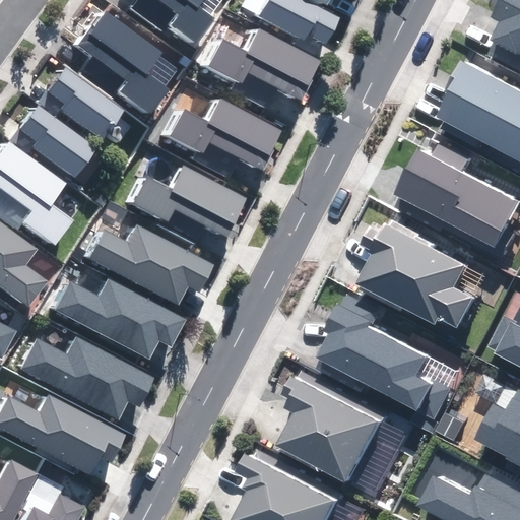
[(203,0),(139,0),(132,10),(161,30),(168,22),(197,45),(215,20),(198,7),(203,0)]
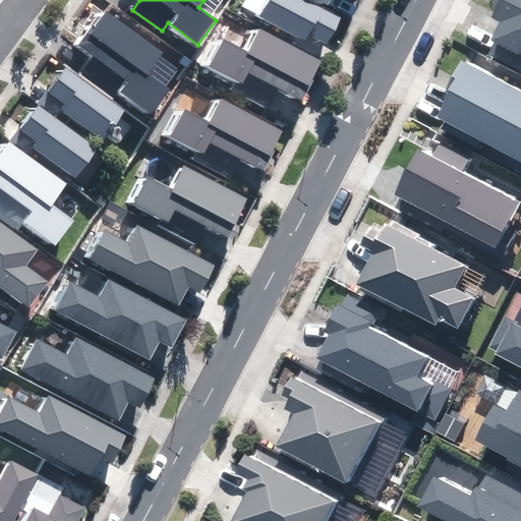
[(305,0),(269,0),(261,17),(303,40),(307,34),(327,44),(340,18),(305,0)]
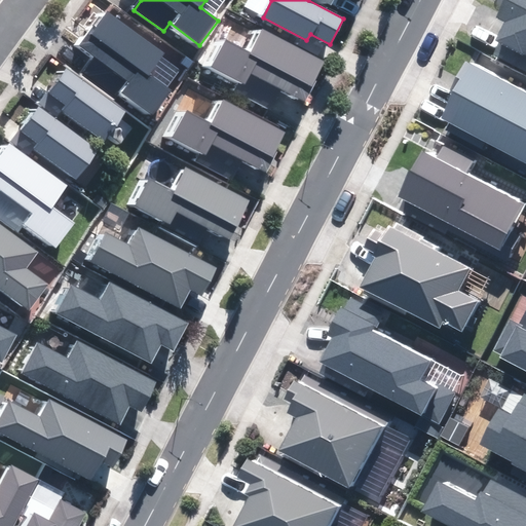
[(525,0),(504,0),(496,16),(506,22),(497,39),(525,54),(525,0)]
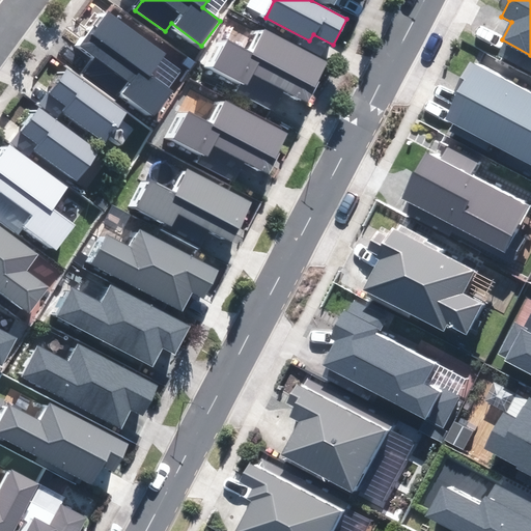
[(187,70),(108,12),(83,47),(133,83),(126,93),(155,114),(187,70)]
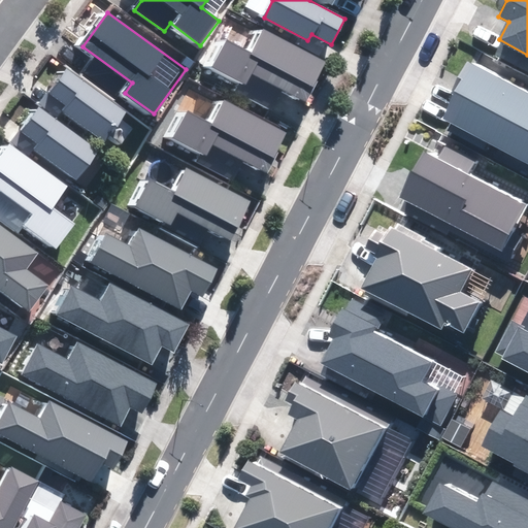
[(227,41),(212,67),(243,84),(250,72),(304,101),(325,62),(264,30),(252,55),(227,41)]
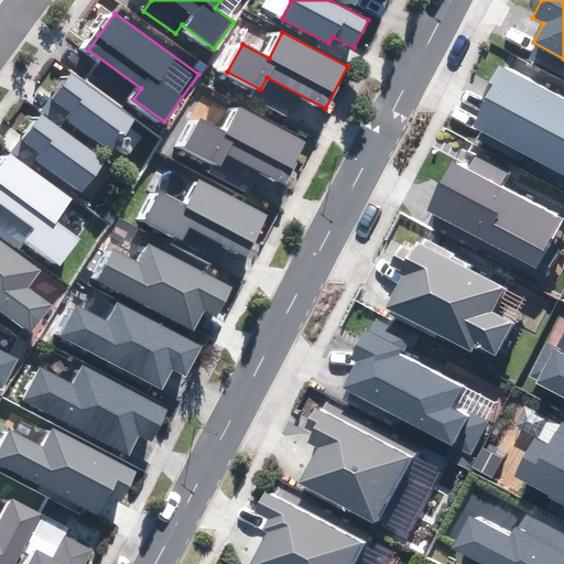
[(563,100),(500,67),(483,99),(486,101),(474,126),(563,173),(563,100)]
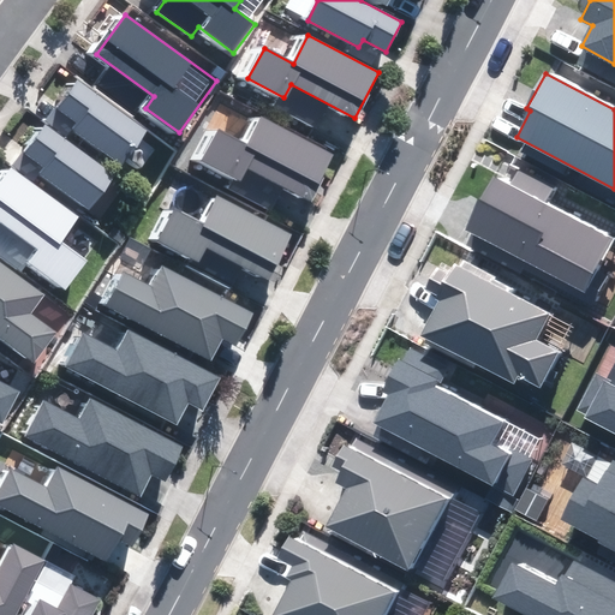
[(148,131),(78,82),(59,108),(79,124),(75,131),(123,166),(148,131)]
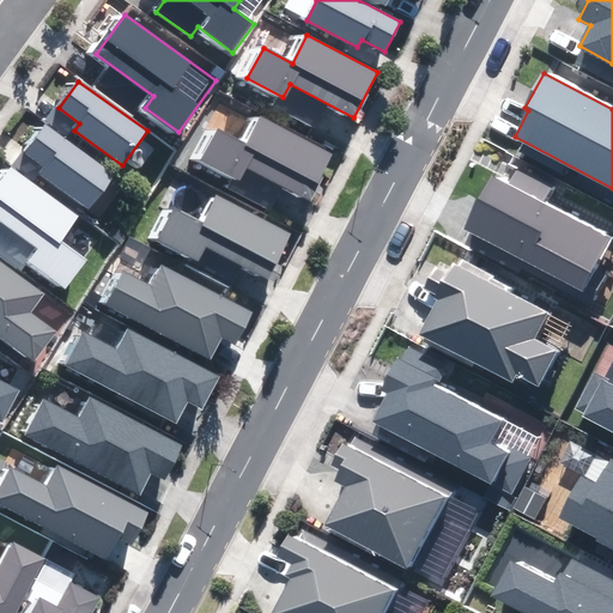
[(218,131),(201,161),(238,180),(246,167),(309,200),(333,156),(262,119),(247,146),(218,131)]
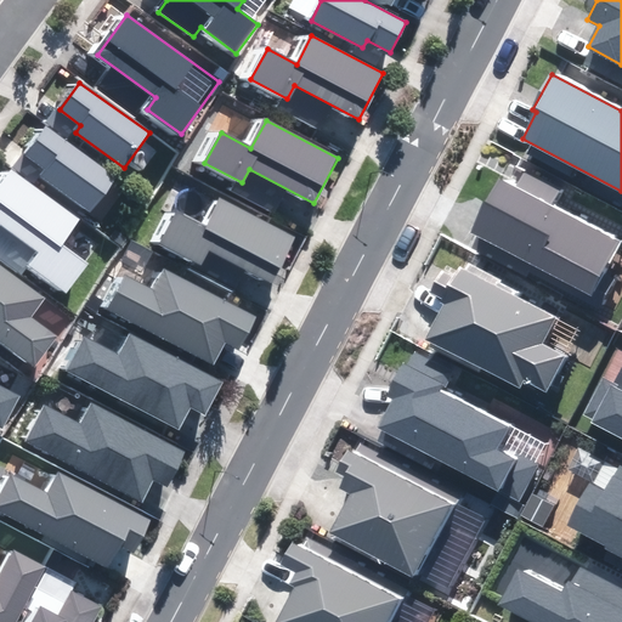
[(116,176),(46,126),(26,153),(47,169),(41,176),(90,211),(116,176)]
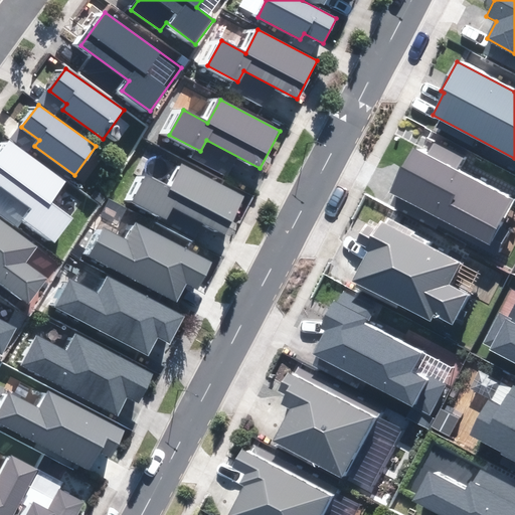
[(65,182),(9,141),(0,153),(0,184),(33,208),(25,219),(55,241),(71,219),(50,203),(65,182)]
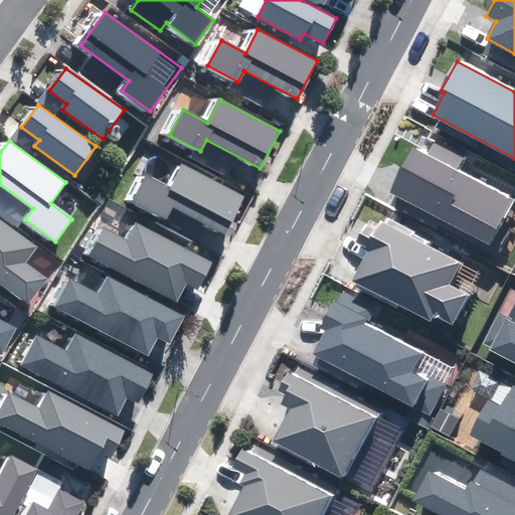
[(426,156),(412,149),(389,193),(488,244),(511,200),(454,171),(461,158),(433,144),(426,156)]
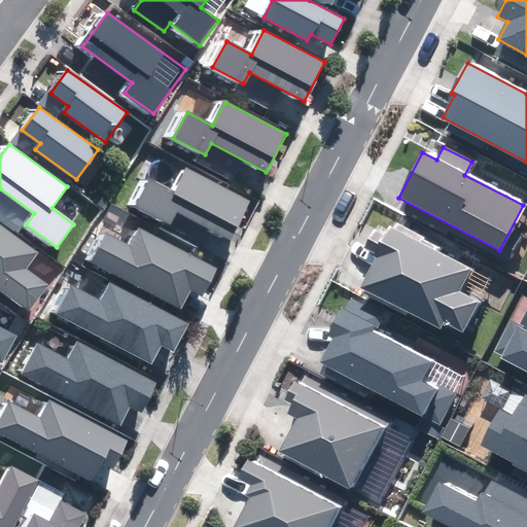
[(150,180),(136,206),(168,222),(174,211),(229,240),(249,202),(188,169),(175,194),(150,180)]
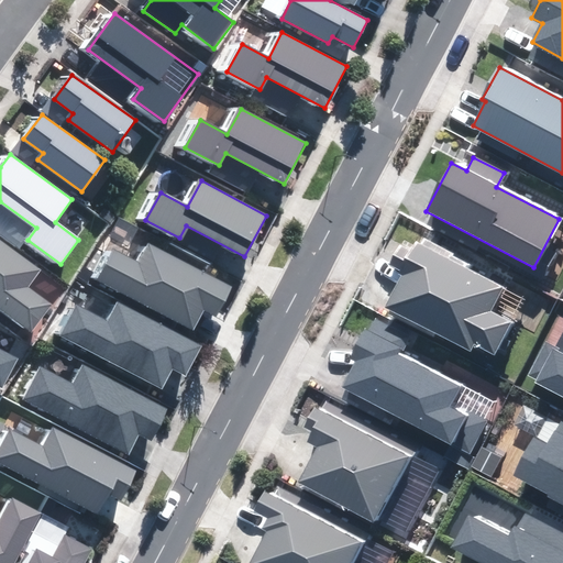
[(40,268),(0,240),(0,308),(32,331),(51,305),(26,287),(40,268)]
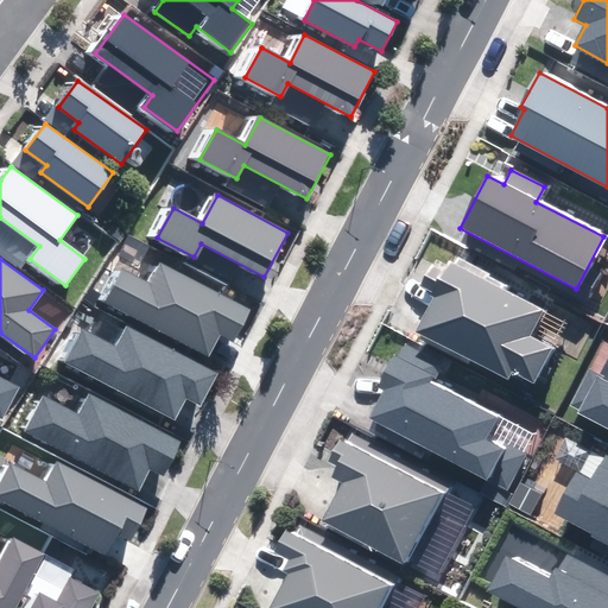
[(542,311),(450,263),(447,271),(434,265),(422,287),(435,293),(415,330),(506,379),(511,369),(533,381),(550,349),(529,337),(542,311)]
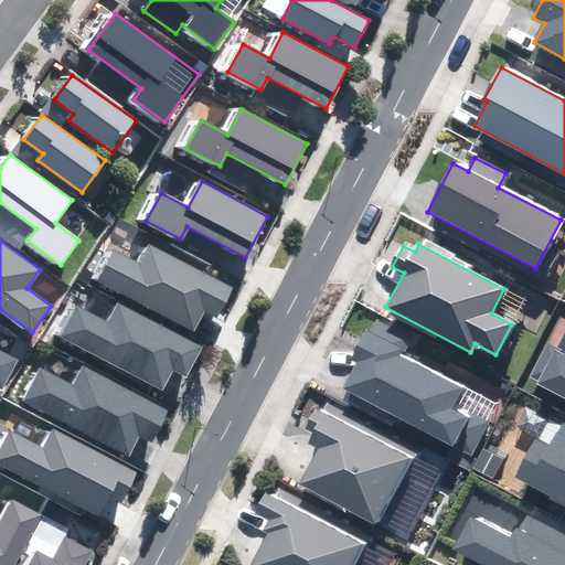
[(114,252),(98,280),(193,330),(204,311),(216,318),(232,288),(151,245),(140,265),(114,252)]
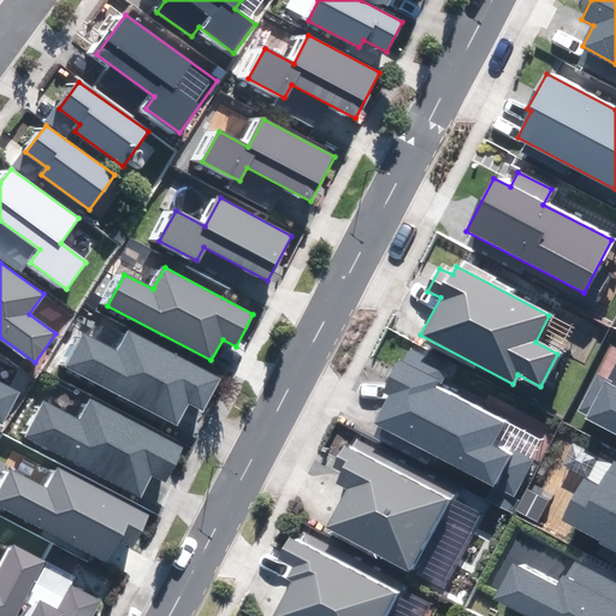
[(86,336),(69,366),(176,424),(188,402),(201,409),(218,377),(129,331),(118,353),(86,336)]
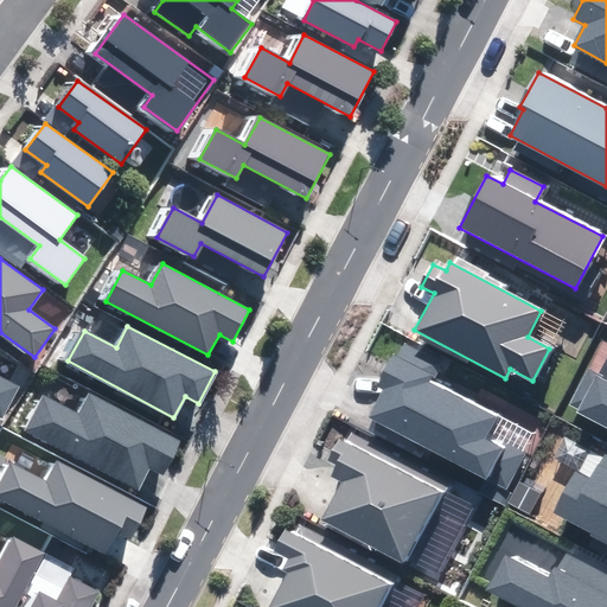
[(439,365),(400,345),(378,385),(384,389),(370,417),(371,419),(366,428),(420,457),(426,446),(508,489),(524,457),(486,436),(499,411),(433,377),(439,365)]
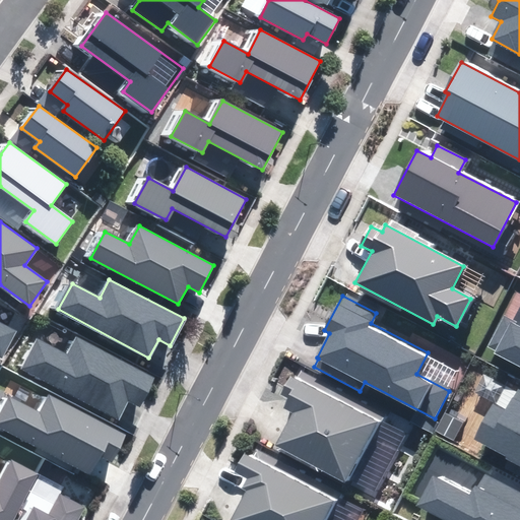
[(519,325),(504,318),(488,348),(519,365),(519,325)]
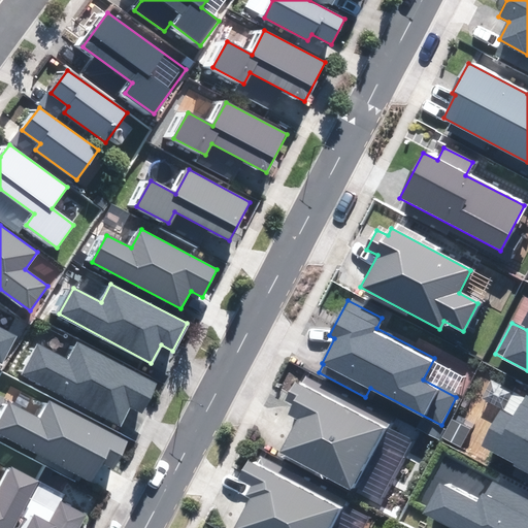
[(0,363),(3,365),(17,337),(0,328),(0,363)]
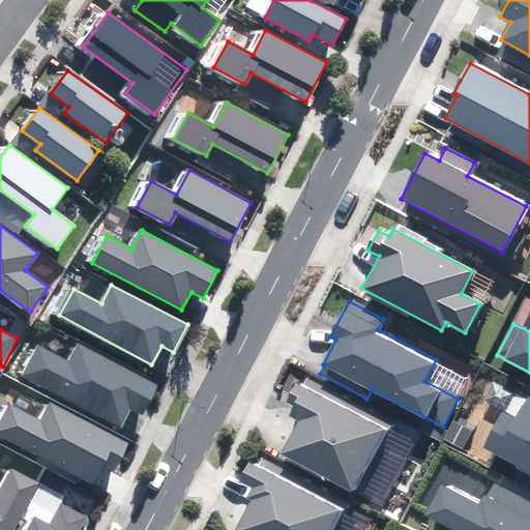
[(39,348),(25,375),(120,425),(130,407),(141,413),(155,385),(78,344),(67,362),(39,348)]
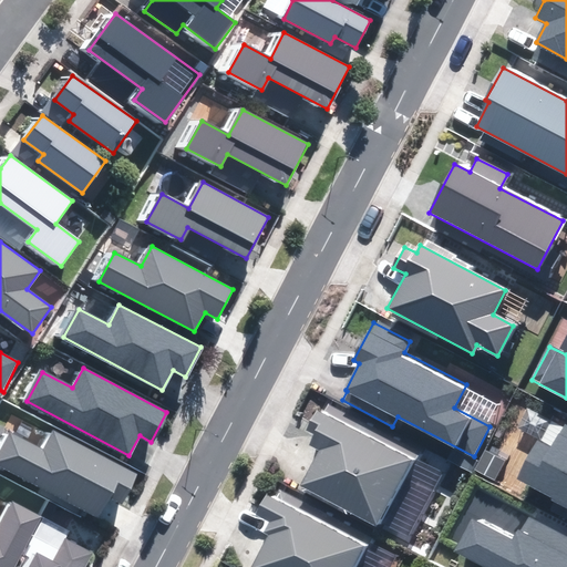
[(410,461),(317,412),(308,430),(315,433),(309,444),(320,450),(301,487),(375,526),(410,461)]
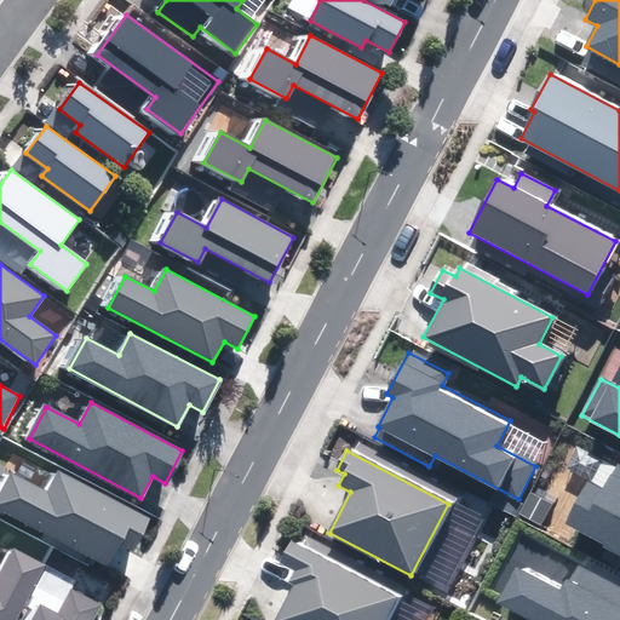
[(619,465),(618,464),(604,489),(591,482),(568,526),(619,552),(619,465)]
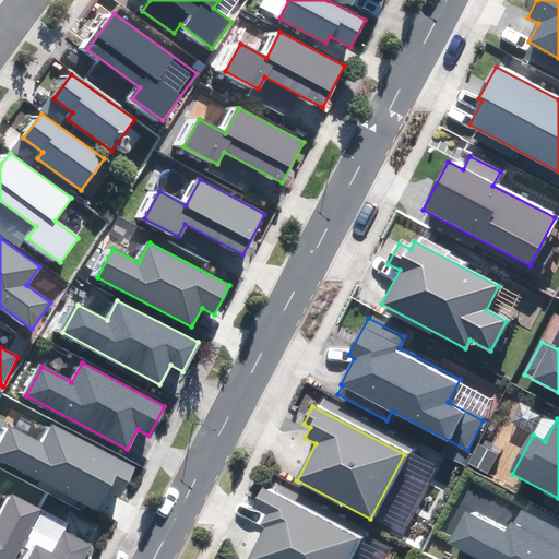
[(11,429),(0,450),(0,459),(97,510),(107,491),(118,497),(134,468),(51,425),(40,444),(11,429)]
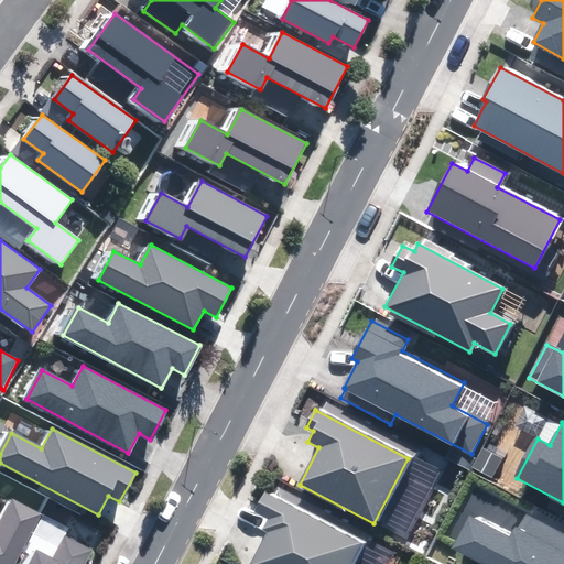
[(502,457),(484,447),(473,468),(491,478),(502,457)]
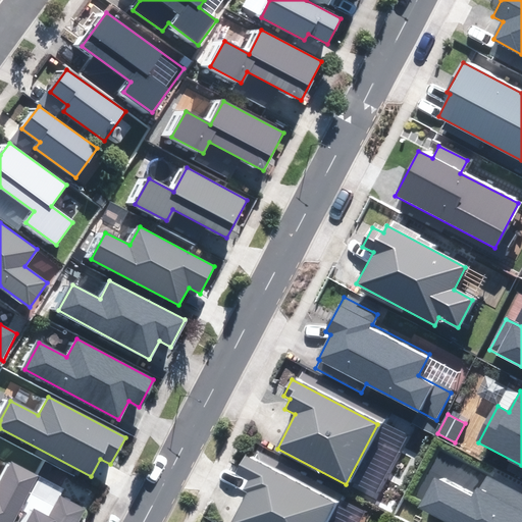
[(325,521),(336,502),(247,455),(238,472),(250,479),(244,489),(248,491),(231,521),(325,521)]
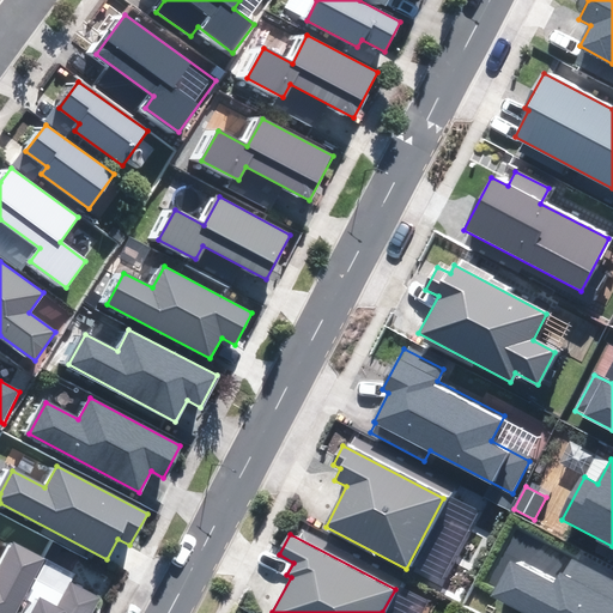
[(0,612),(14,612),(43,559),(14,545),(0,571),(0,612)]
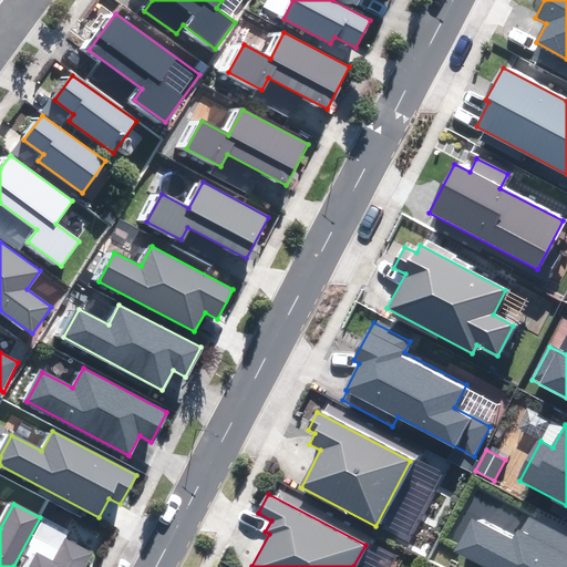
[(471,521),(454,550),(485,566),(566,566),(566,532),(532,514),(515,544),(471,521)]
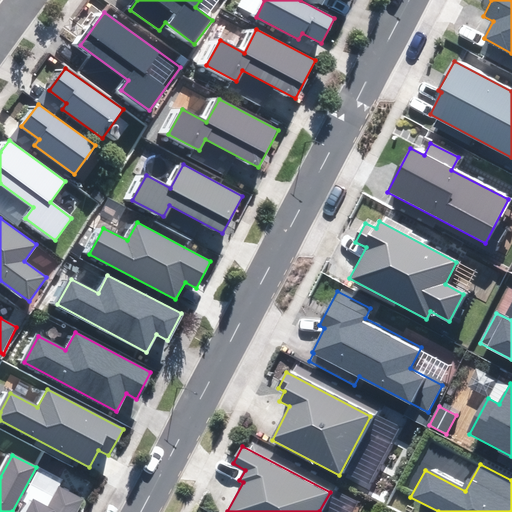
[(75,511),(82,500),(59,488),(48,508),(34,500),(27,511),(75,511)]
